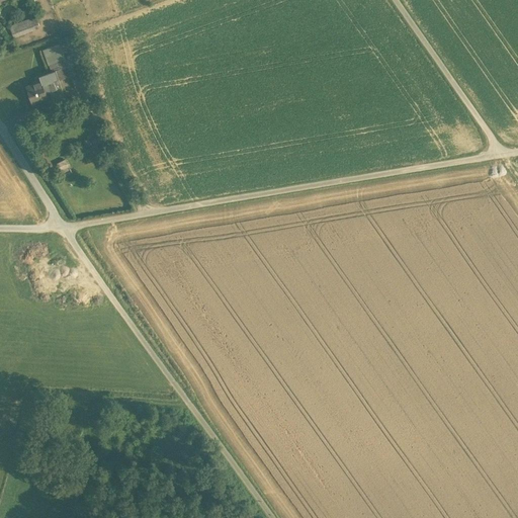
[(35,16),(10,26),(14,36),(38,26),(35,16)]
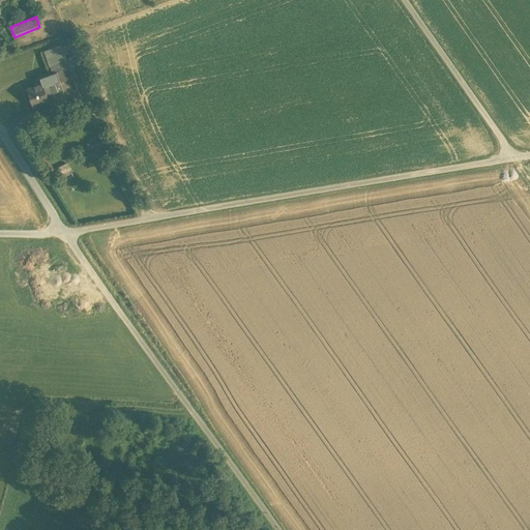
[(60,46),(45,51),(50,65),(55,63),(65,59),(64,58),(60,46)]
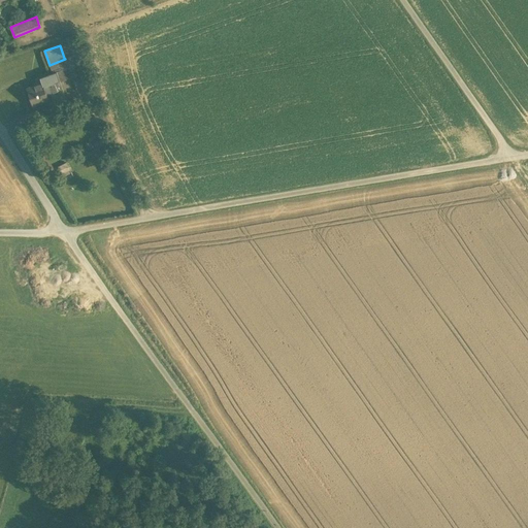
[(71,55),(64,58),(65,59),(68,66),(61,69),(65,78),(69,76),(71,84),(80,79),(71,55)]
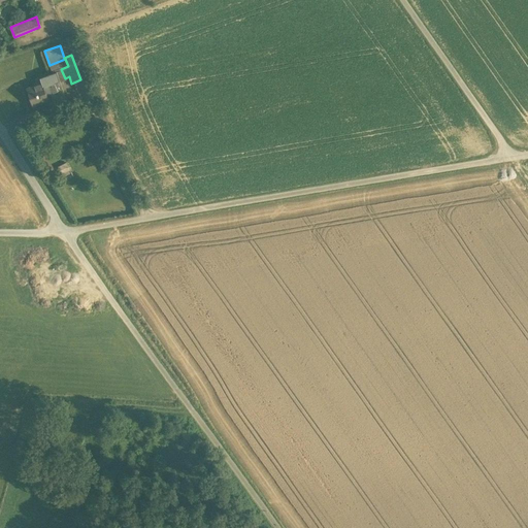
[(68,66),(65,59),(55,63),(57,70),(61,69),(68,66)]
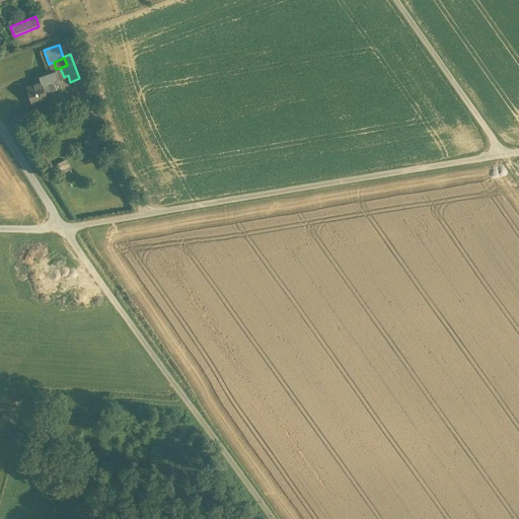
[(34,78),(36,83),(42,81),(43,84),(50,82),(58,79),(55,70),(35,77),(34,78)]
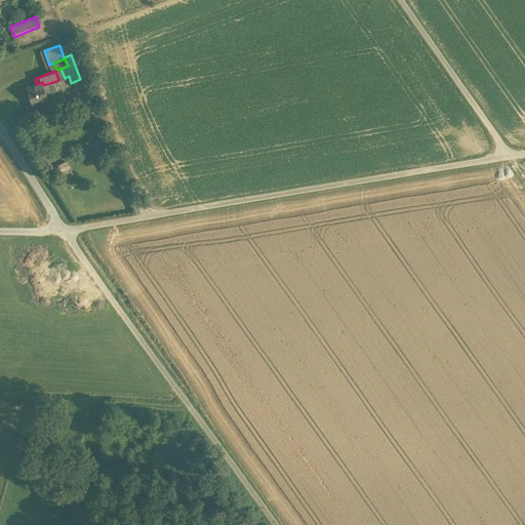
[(24,81),(26,88),(37,84),(35,79),(36,78),(36,76),(24,81)]
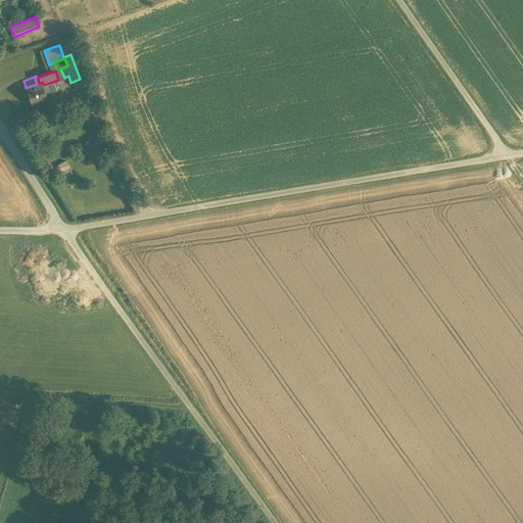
[(26,88),(32,102),(47,97),(46,92),(52,90),(50,83),(43,85),(42,82),(37,84),(26,88)]
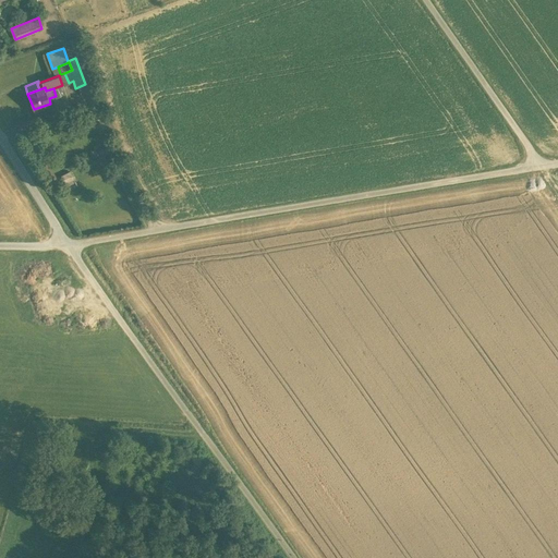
[(96,124),(82,94),(73,98),(87,129),(96,124)]
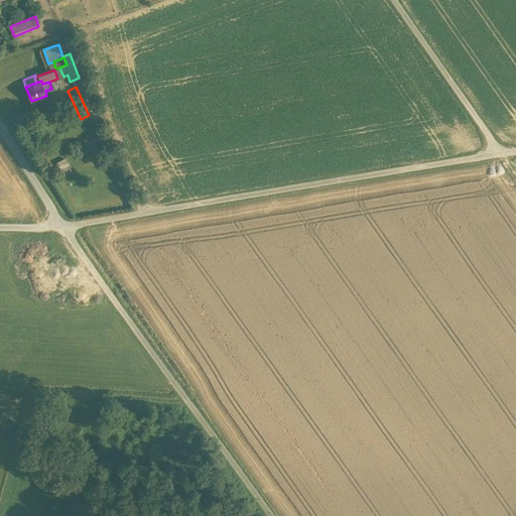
[(89,131),(81,135),(86,144),(94,140),(89,131)]
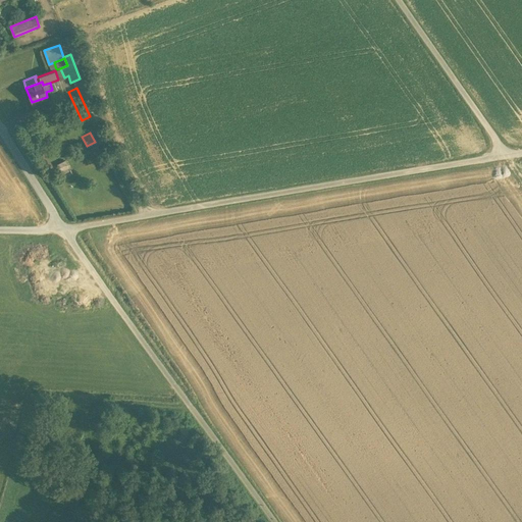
[(58,163),(54,166),(61,179),(70,174),(66,166),(61,169),(58,163)]
